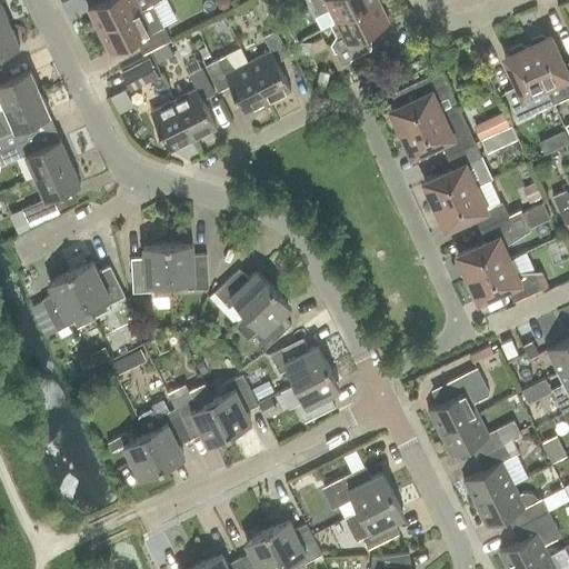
[(0,0),(0,27),(11,23),(1,0),(0,0)]
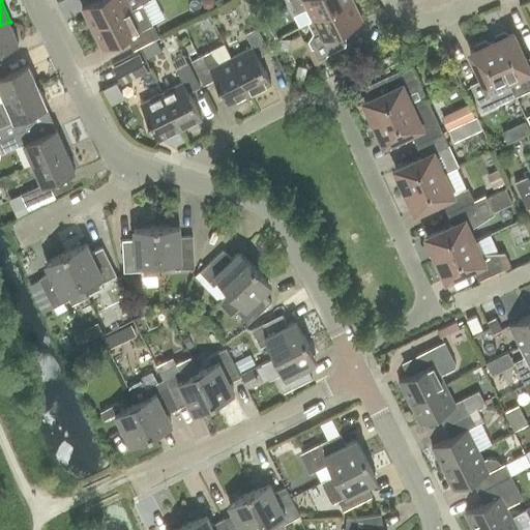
[(97,0),(83,7),(93,28),(129,10),(143,3),(149,0),(97,0)]
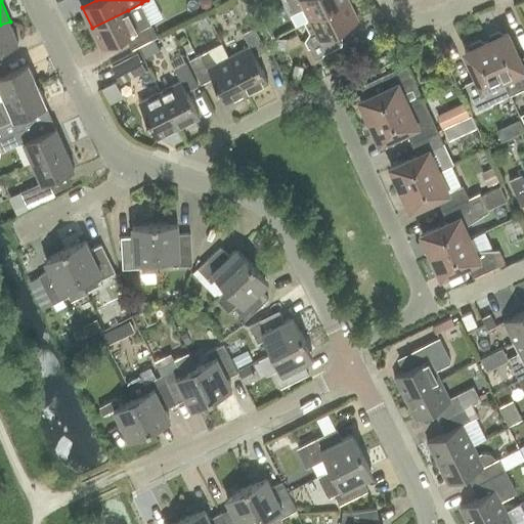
[(267,1),(267,0),(247,0),(252,8),(267,1)]
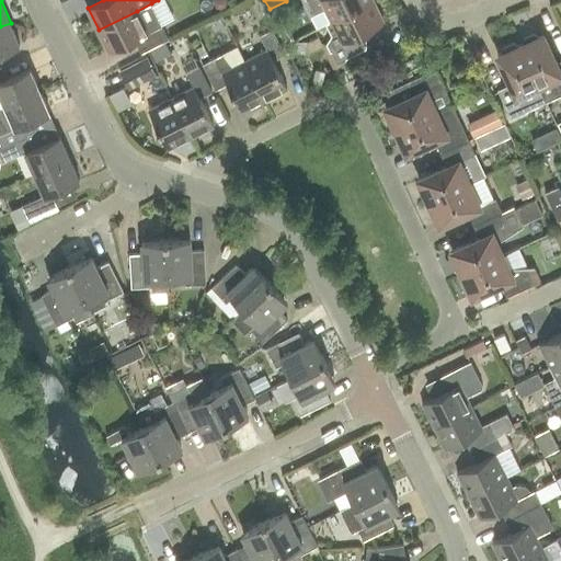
[(373,0),(307,0),(315,14),(310,16),(317,29),(328,23),(374,0),(373,0)]
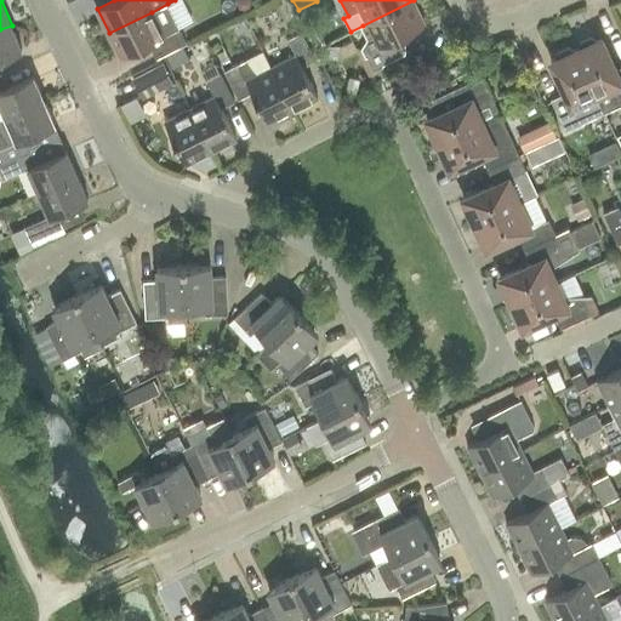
[(398,38),(426,24),(414,0),(363,26),(369,39),(364,47),(374,69),(406,53),(398,38)]
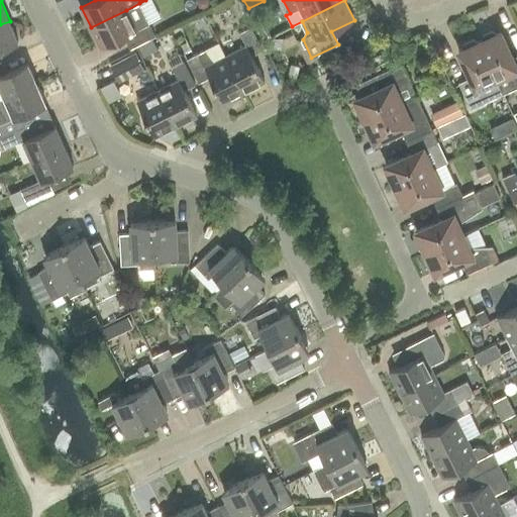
[(126,10),(91,27),(101,47),(124,36),(130,48),(156,36),(145,15),(139,3),(126,10)]
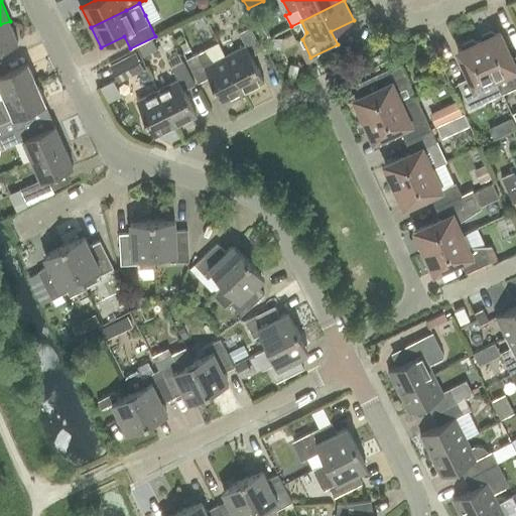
[(0,48),(18,41),(10,21),(0,24),(0,48)]
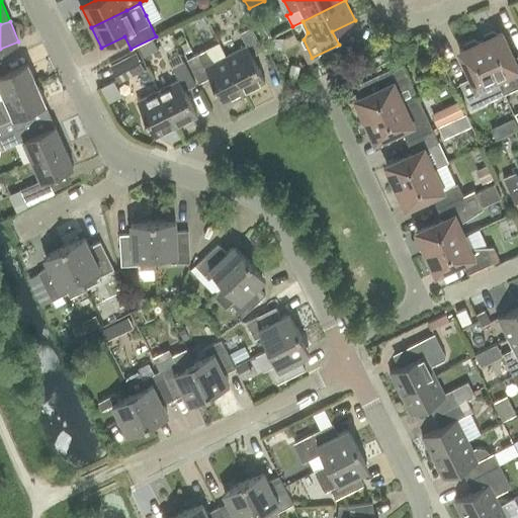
[(253,56),(264,50),(252,26),(241,32),(247,46),(227,56),(245,92),(265,81),(253,56)]
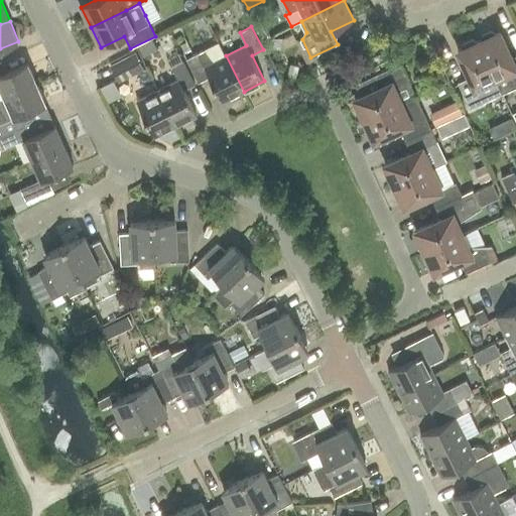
[(495,33),(492,31),(482,36),(482,40),(479,41),(503,93),(515,87),(515,55),(512,57),(500,31),(495,33)]
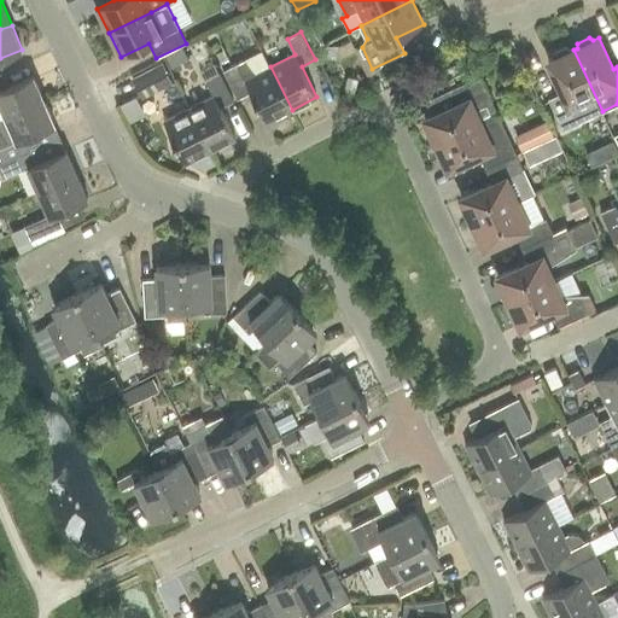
[(172,65),(188,57),(182,45),(165,53),(172,65)]
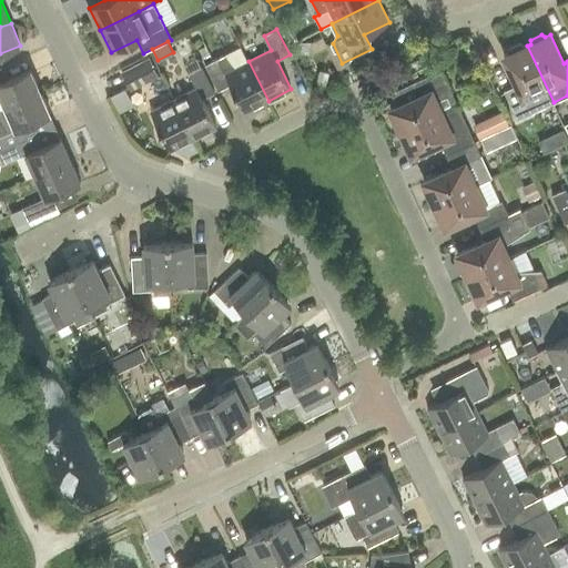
[(546,87),(527,46),(525,47),(520,44),(509,49),(509,53),(505,56),(517,84),(504,91),(517,119),(553,103),(546,87)]
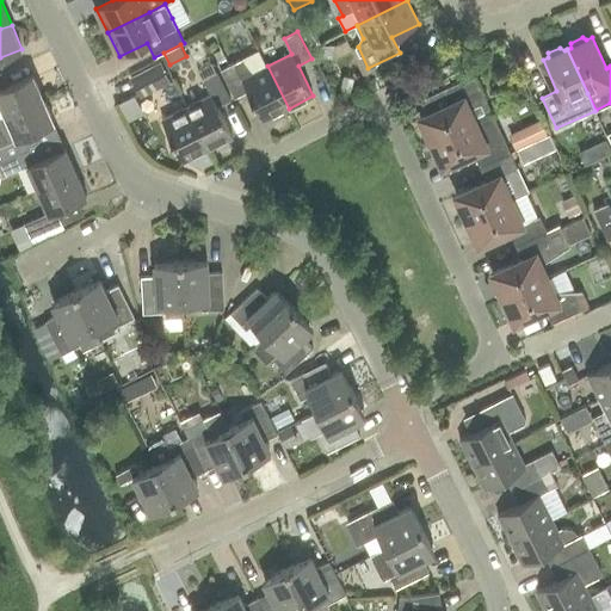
[(218,61),(226,57),(221,49),(214,53),(218,61)]
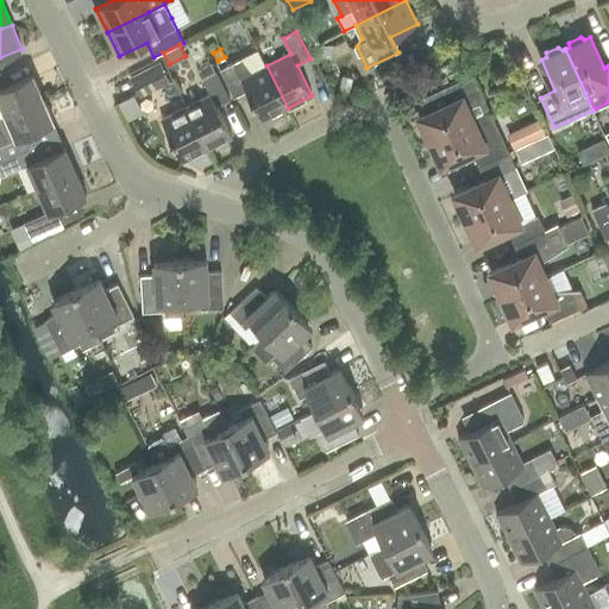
[(288,108),(267,66),(253,73),(242,58),(220,69),(234,98),(248,90),(263,120),(288,108)]
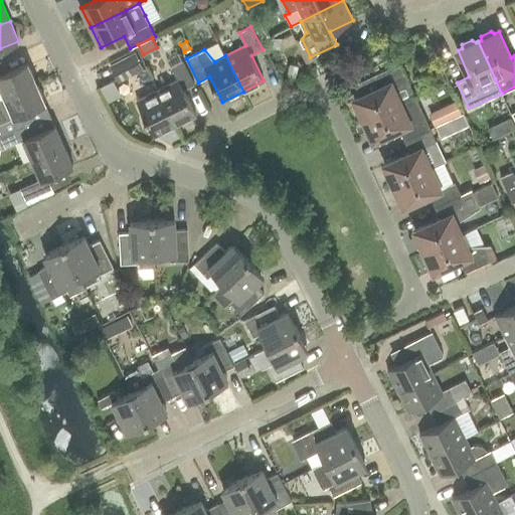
[(136,52),(111,65),(118,80),(143,67),(142,65),(138,56),(136,52)]
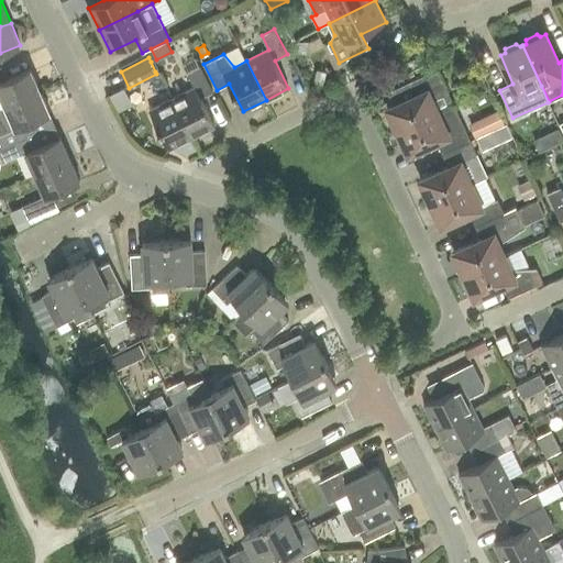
[(196,57),(183,64),(187,73),(200,66),(196,57)]
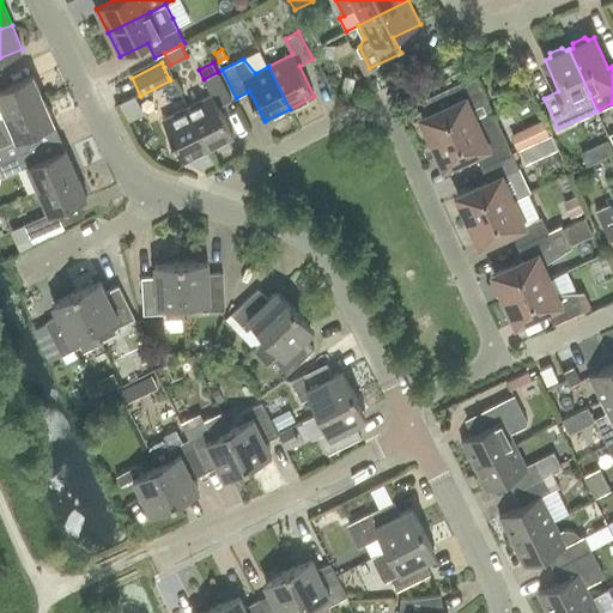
[(219,107),(232,99),(218,72),(204,79),(212,95),(188,107),(210,150),(234,137),(219,107)]
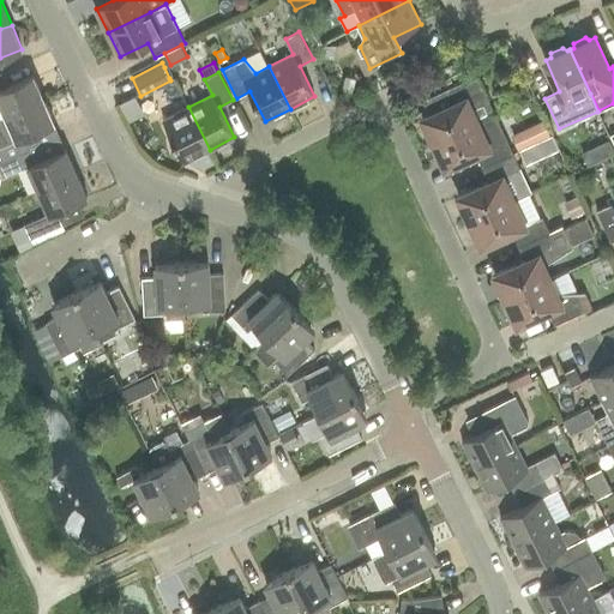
[(453,104),(423,120),(434,143),(479,124),(498,115),(479,73),(446,90),(453,104)]
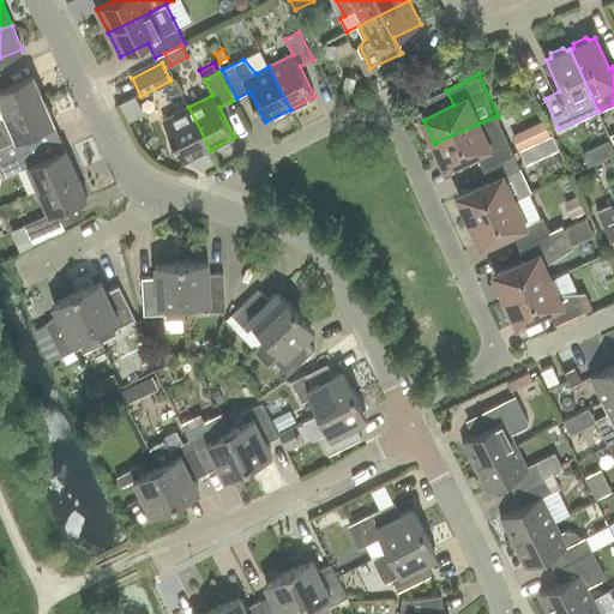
[(0,79),(0,118),(6,115),(6,116),(44,98),(34,74),(4,88),(0,79)]
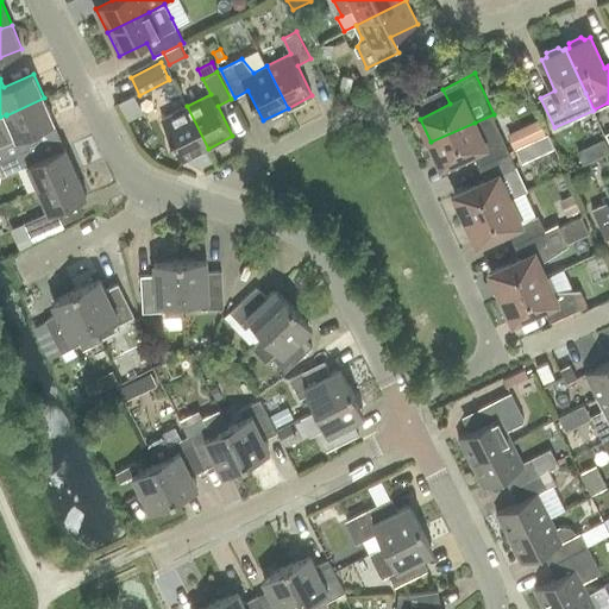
[(143,113),(135,95),(119,102),(127,120),(143,113)]
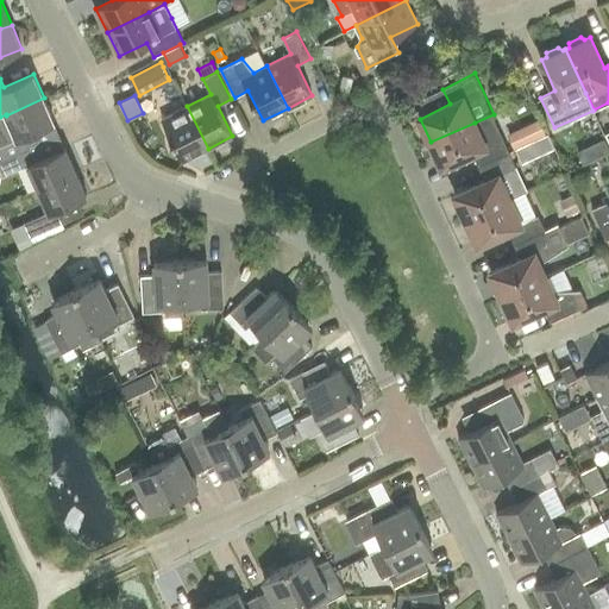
[(55,123),(44,98),(6,115),(6,114),(0,117),(0,161),(30,148),(25,136),(55,123)]
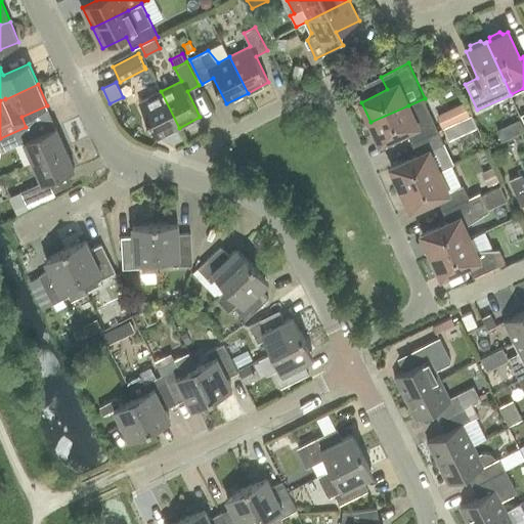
[(179,128),(161,91),(139,102),(158,138),(179,128)]
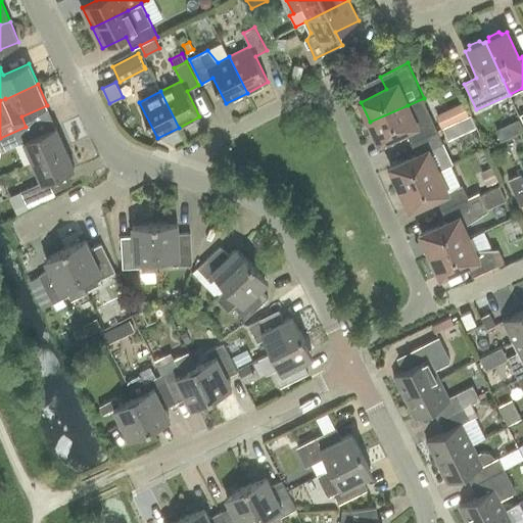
[(457,121),(469,114),(463,101),(450,107),(436,114),(442,128),(457,121)]
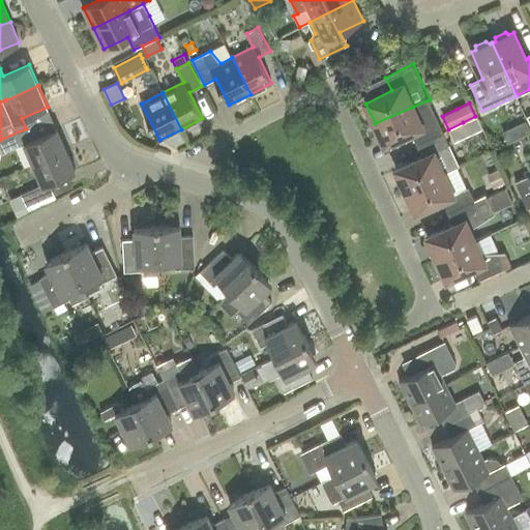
[(422,126),(413,107),(375,123),(384,144),(411,131),(416,144),(443,131),(438,119),(422,126)]
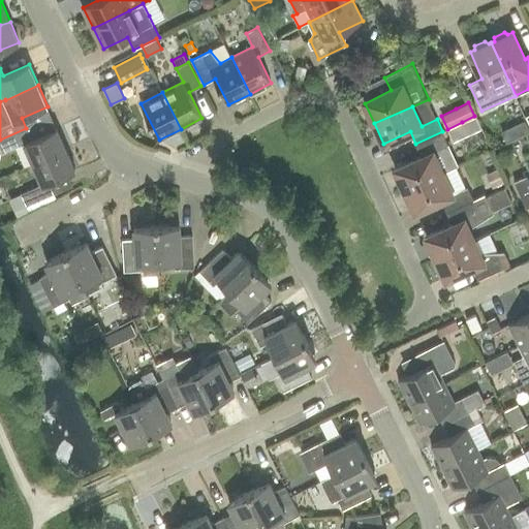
[(506,142),(518,137),(512,126),(502,131),(506,142)]
